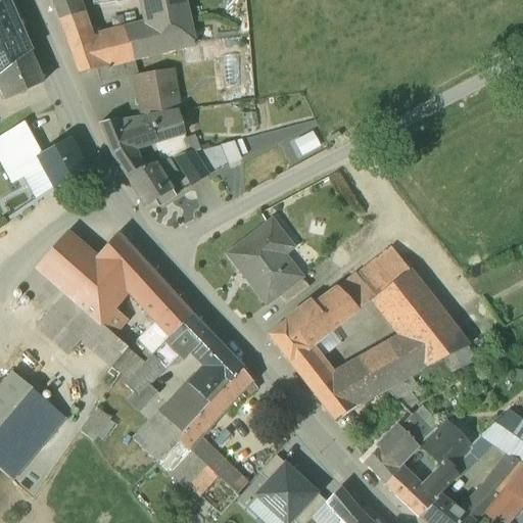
[(0,0),(0,17),(12,13),(5,0),(0,0)]
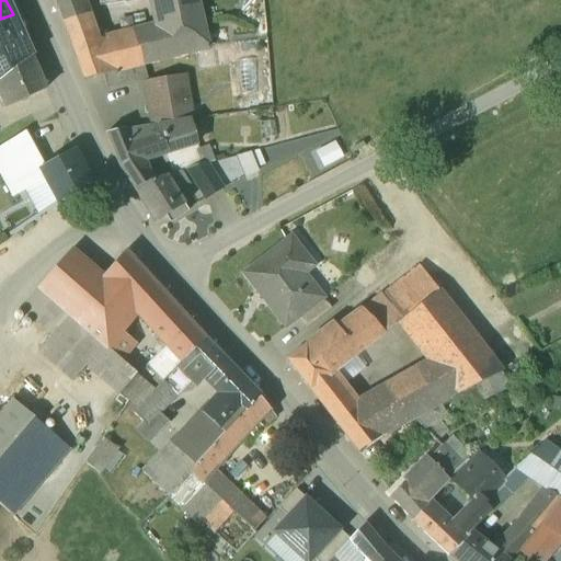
[(86,0),(67,0),(56,3),(83,80),(103,76),(142,65),(144,65),(138,47),(133,31),(98,41),(86,0)]
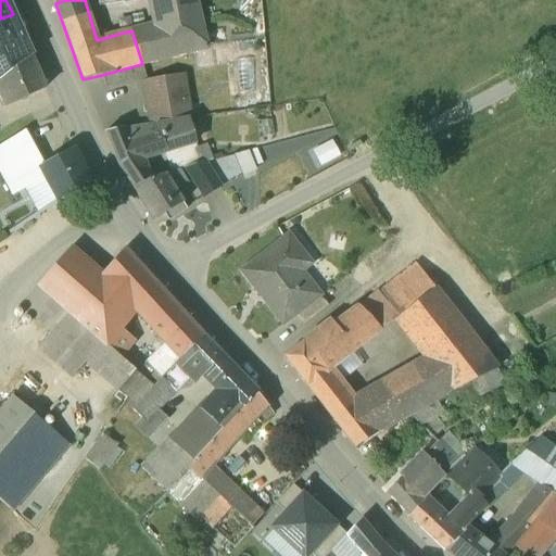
[(144,0),(151,26),(131,30),(137,47),(142,64),(205,50),(203,42),(209,40),(200,0),(144,0)]
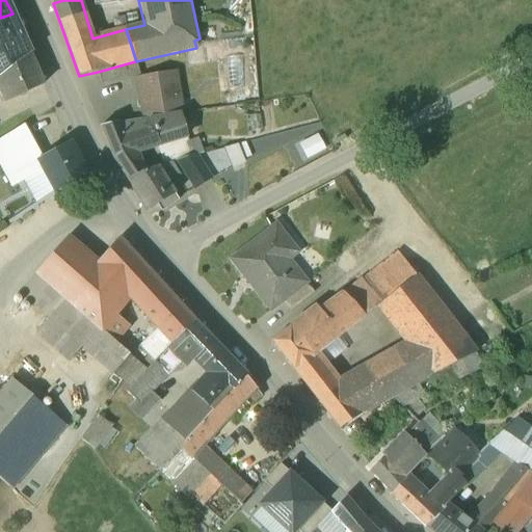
[(0,76),(29,53),(12,14),(0,18),(0,76)]
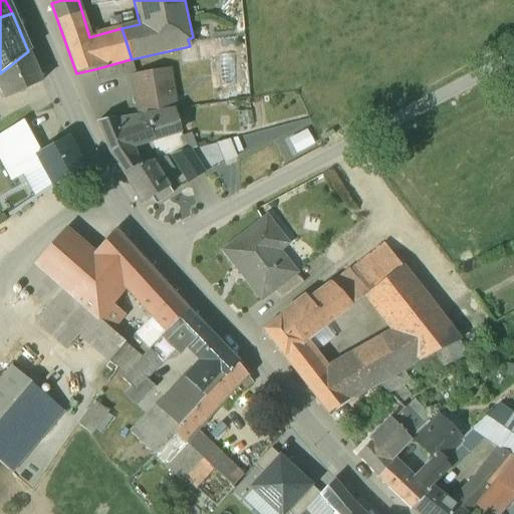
[(41,82),(28,51),(0,73),(0,84),(6,97),(41,82)]
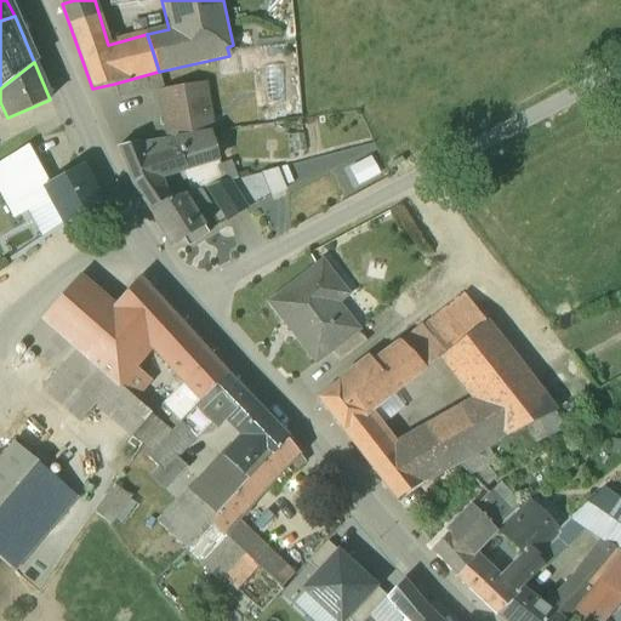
[(158,72),(114,84),(118,98),(161,86),(158,72)]
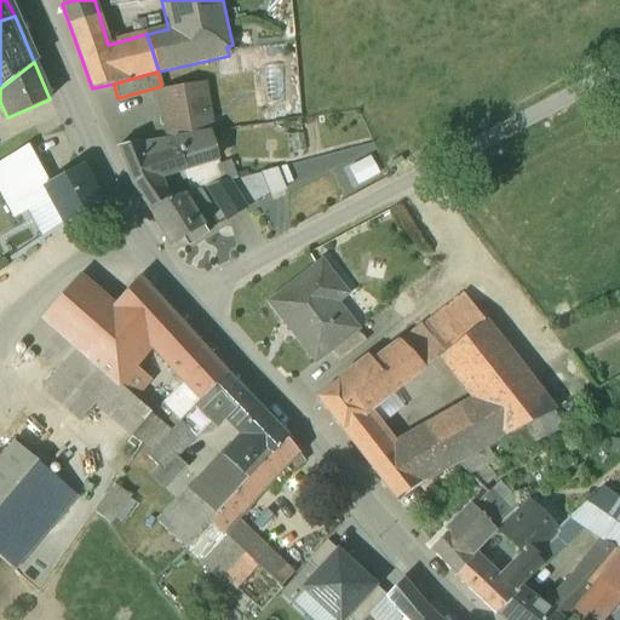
[(204,85),(159,93),(167,138),(211,131),(208,118),(223,115),(218,87),(205,90),(204,85)]
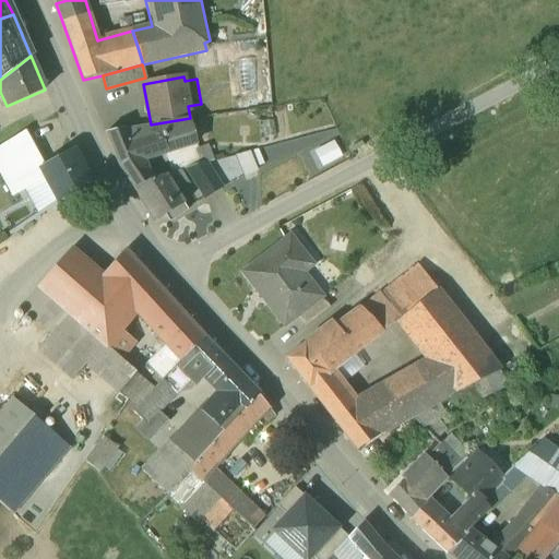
[(158,125),(166,152),(193,143),(187,120),(158,125)]
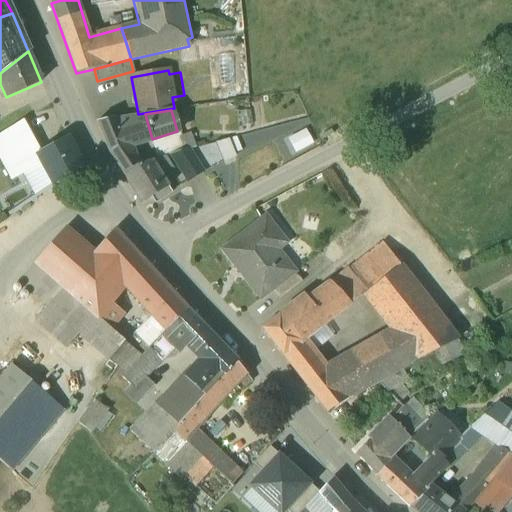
[(145,114),(114,120),(114,118),(96,122),(108,152),(123,175),(136,166),(128,146),(152,139),(145,114)]
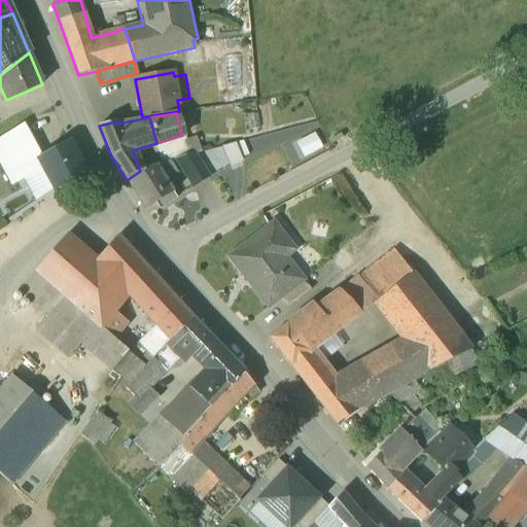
[(24,124),(0,138),(0,163),(11,184),(44,169),(38,160),(40,157),(36,149),(38,149),(24,124)]
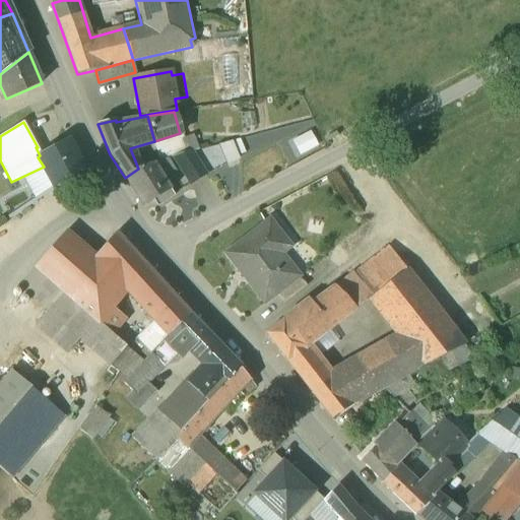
[(291,141),(300,156),(317,147),(309,132),(291,141)]
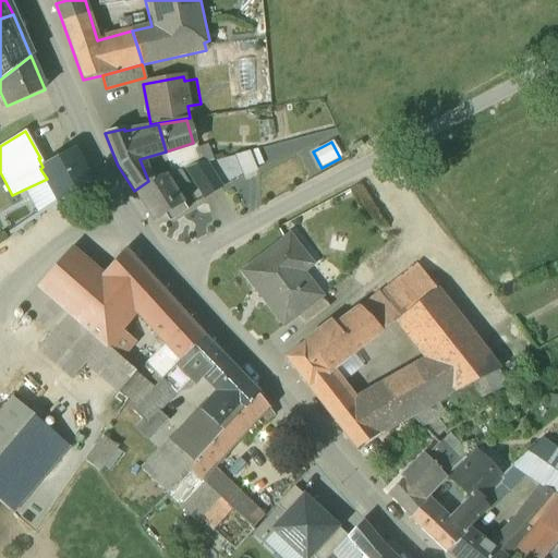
[(166,152),(171,173),(181,170),(186,168),(198,165),(193,143),(166,152)]
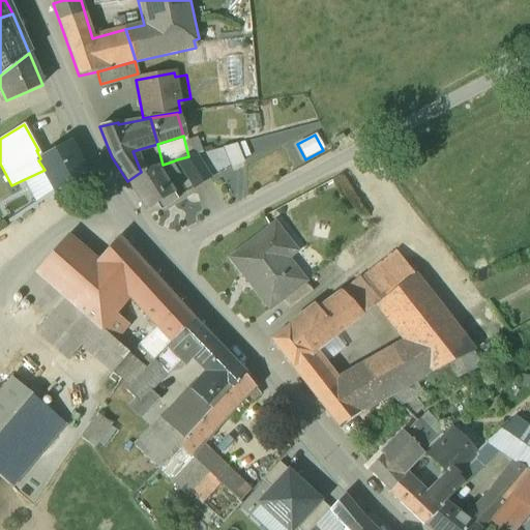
[(40,158),(38,160),(45,170),(56,192),(84,173),(67,142),(40,158)]
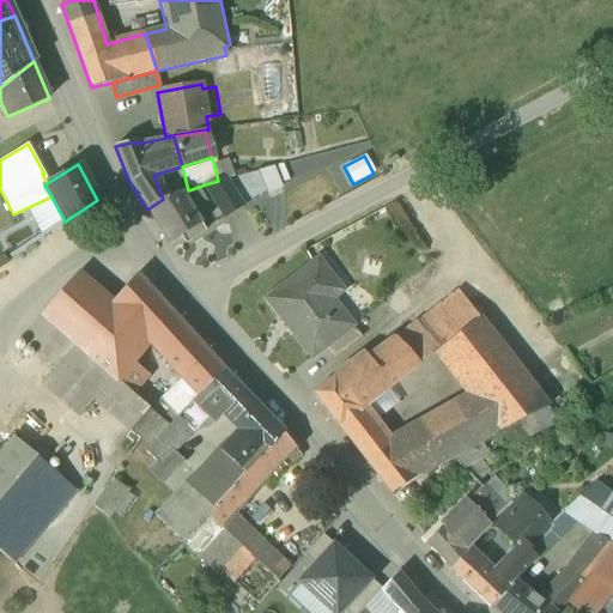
[(218,181),(205,184),(225,218),(242,207),(224,178),(218,181)]
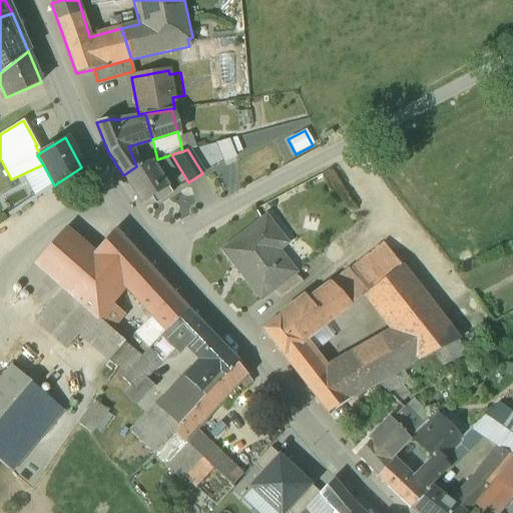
[(157,159),(151,161),(163,180),(174,172),(166,156),(157,159)]
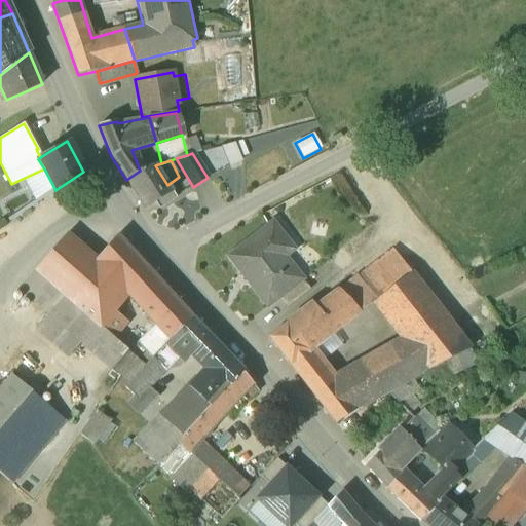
[(167,185),(155,165),(140,171),(126,180),(145,210),(156,201),(172,191),(167,185)]
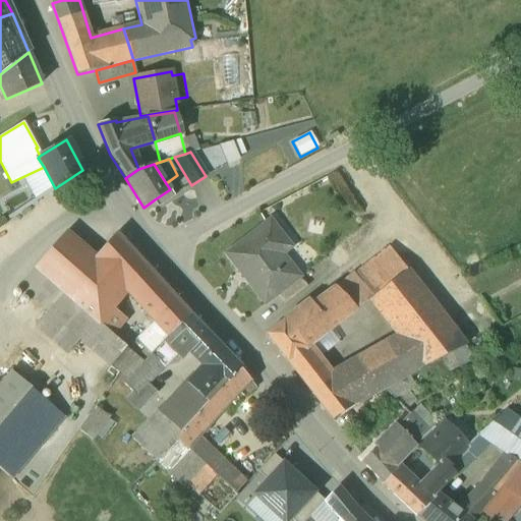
[(170,189),(155,199),(158,206),(174,195),(170,189)]
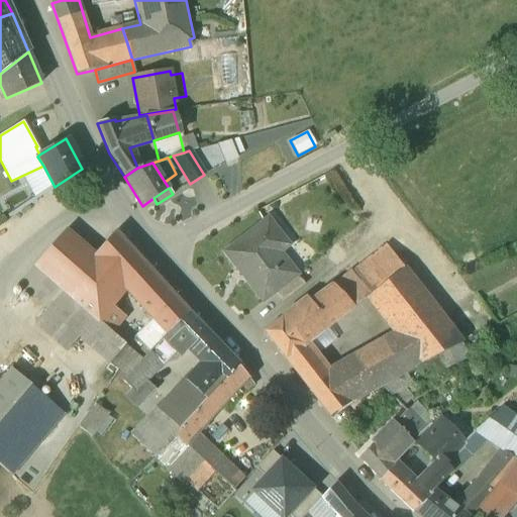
[(268,219),(224,253),(237,270),(241,267),(268,300),(277,293),(298,276),(272,242),(281,235),(268,219)]
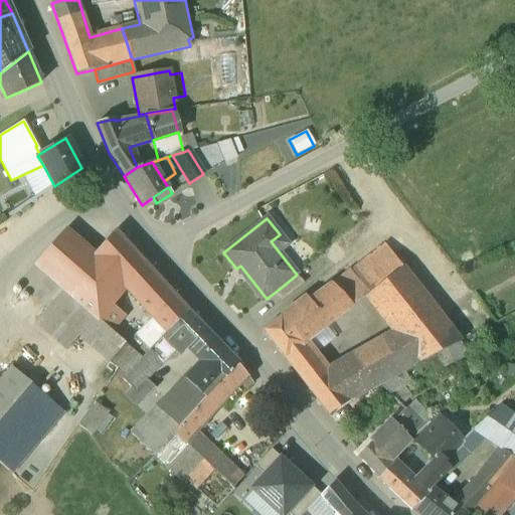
[(94,254),(64,229),(34,265),(76,302),(126,245),(114,231),(94,254)]
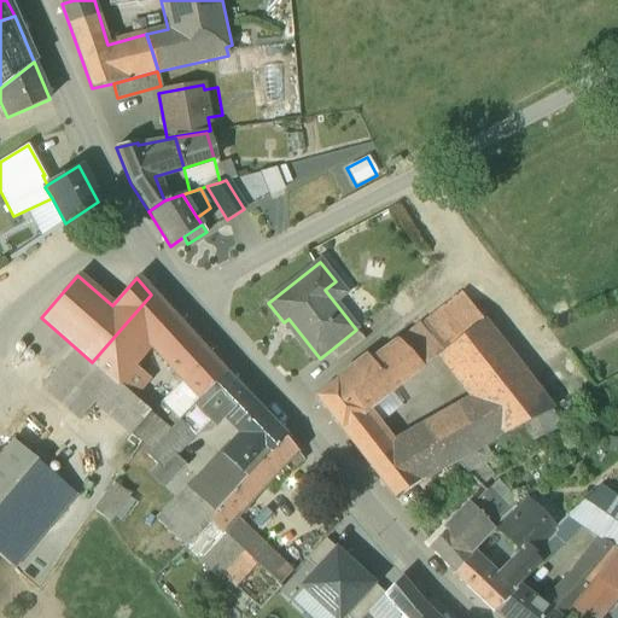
[(460,291),(397,340),(421,367),(439,353),(482,320),(460,291)]
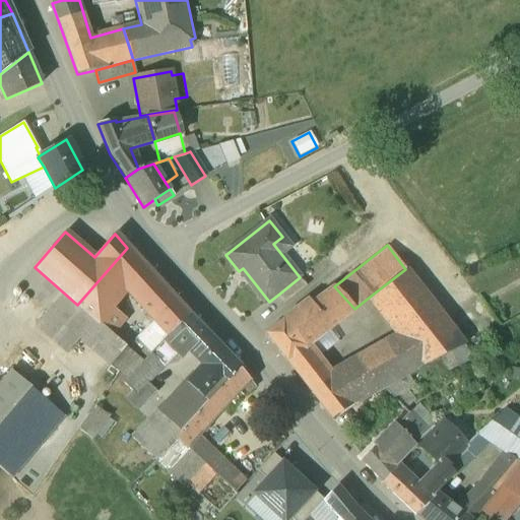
[(127,248),(77,305),(113,335),(116,332),(113,329),(124,316),(110,304),(124,287),(132,296),(141,286),(132,278),(143,265),(127,248)]
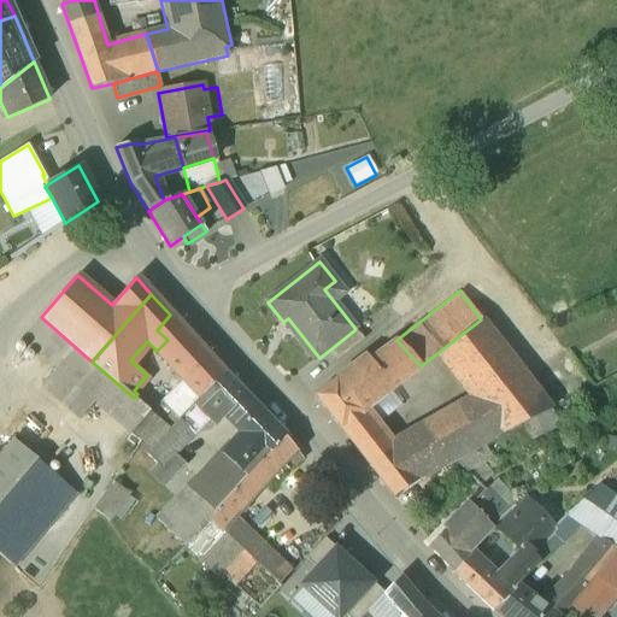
[(224,374),(170,315),(157,330),(168,340),(157,351),(199,399),(224,374)]
